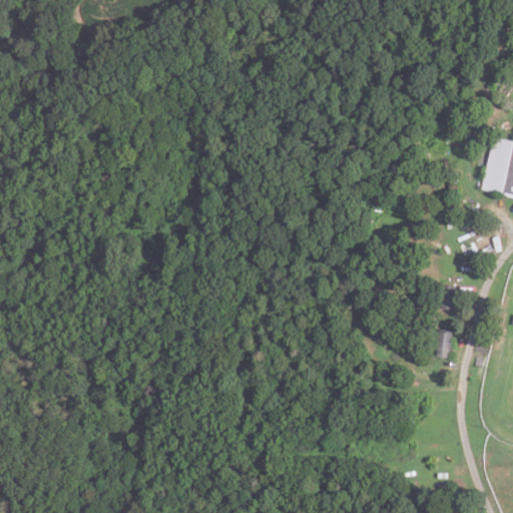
[(512,195),(480,188),(493,136),(512,140),(512,195)]
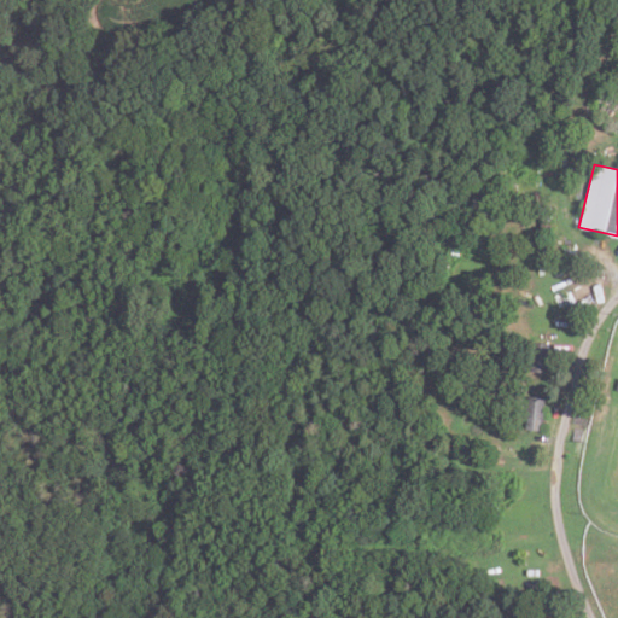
[(548,240),(535,238),(538,222),(551,225),(548,240)]
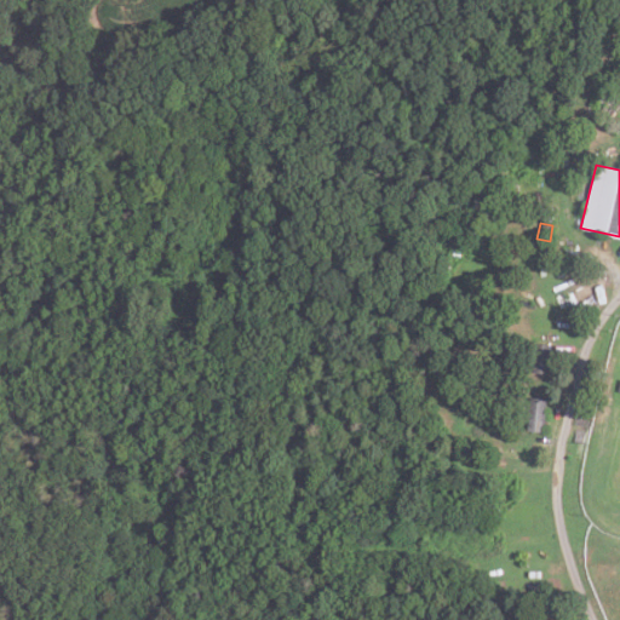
[(549,374),(532,373),(534,344),(551,345),(549,374)]
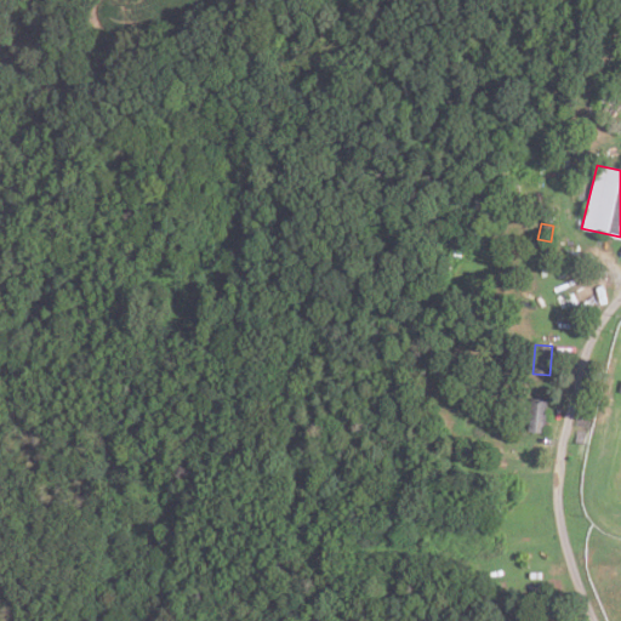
[(543,433),(528,432),(531,399),(547,400),(543,433)]
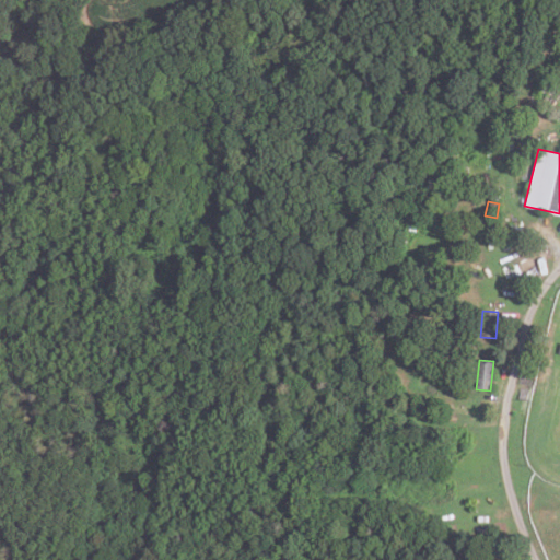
[(470,416),(450,413),(451,405),(471,407),(470,416)]
